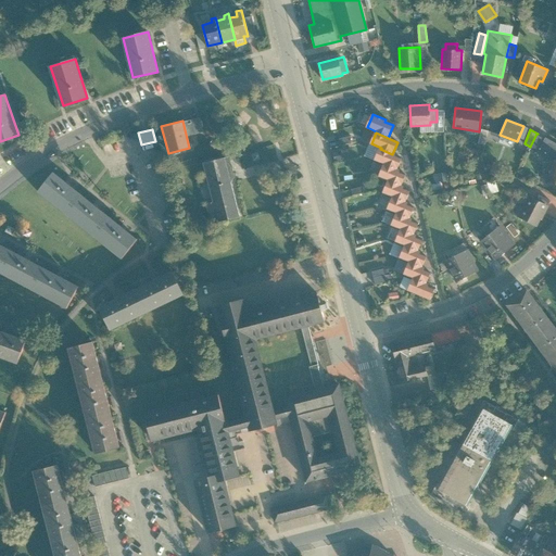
[(536,152),(544,138),(536,134),(530,147),(529,148),(536,152)]
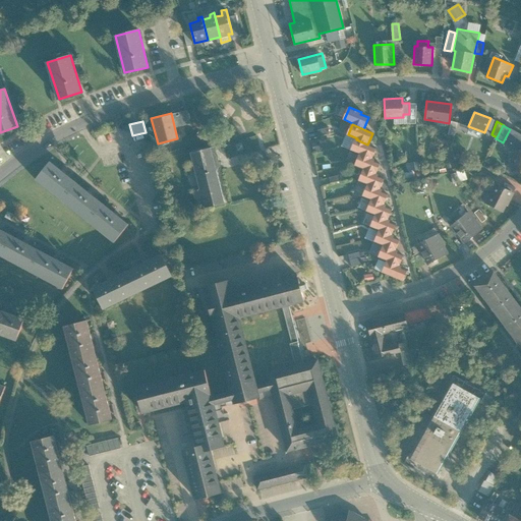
[(512,171),(520,171),(520,133),(511,128),(510,129),(503,142),(509,147),(509,152),(514,152),(512,171)]
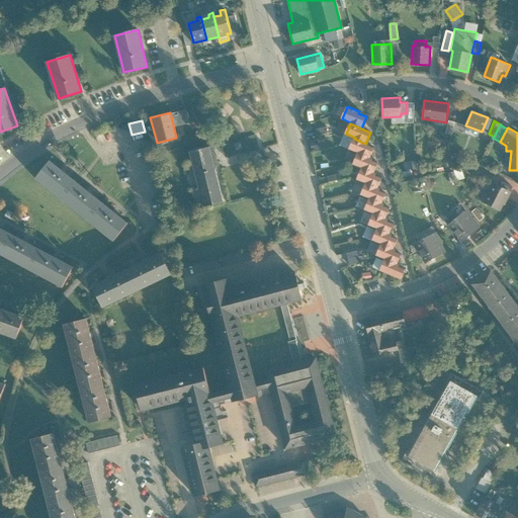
[(354,139),(350,149),(359,152),(358,154),(369,159),(374,147),(365,144),(354,139)]
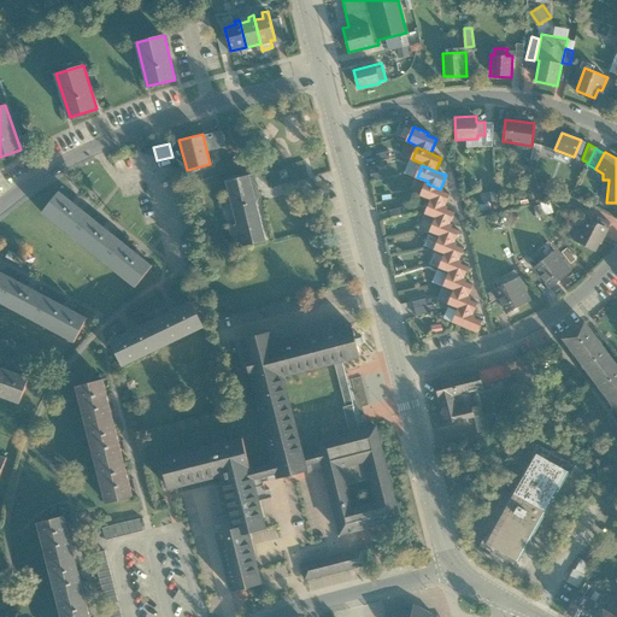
[(247,175),(223,180),(235,224),(228,225),(234,248),(263,241),(247,175)]
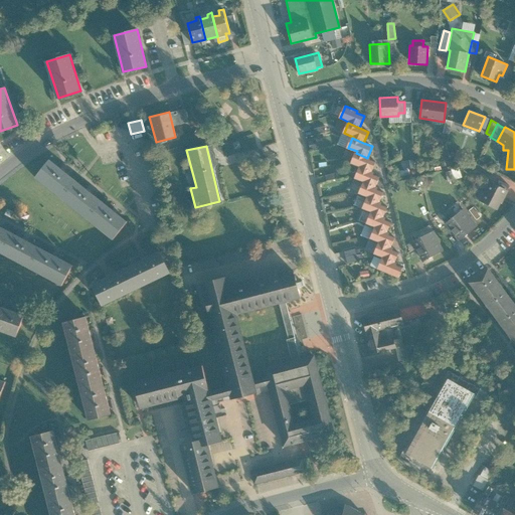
[(356,153),(352,162),(361,166),(372,170),(376,161),(367,158),(356,153)]
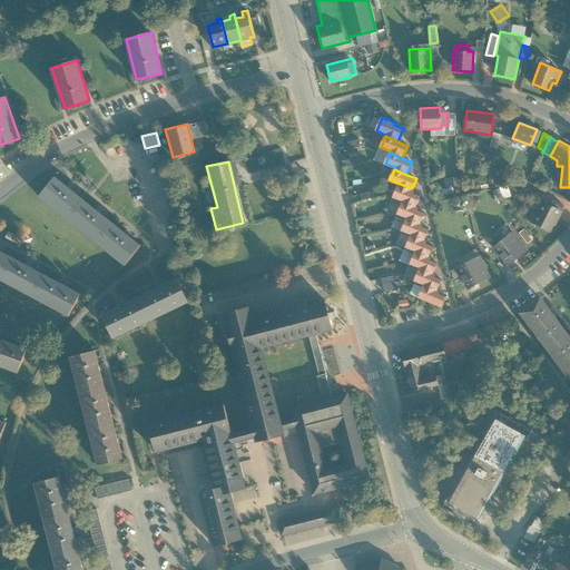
[(56,176),(39,197),(68,219),(85,198),(56,176)]
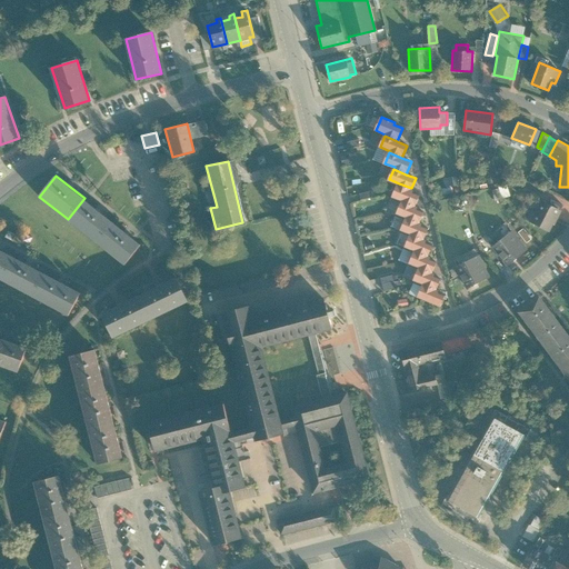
[(398,186),(392,197),(402,200),(401,202),(413,208),(419,195),(410,191),(411,188),(399,183),(398,186)]
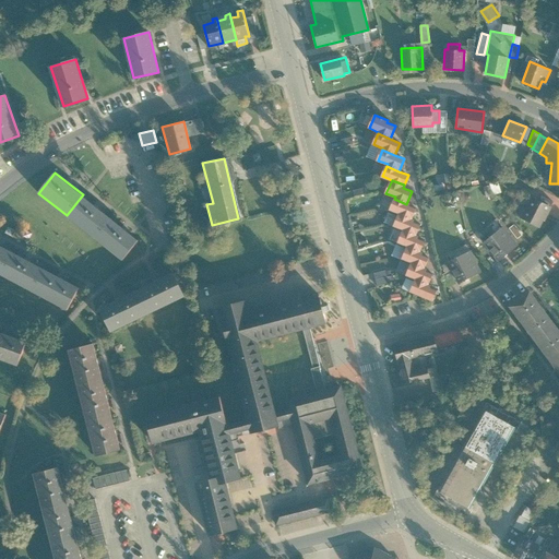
[(83,194),(67,215),(95,237),(111,217),(83,194)]
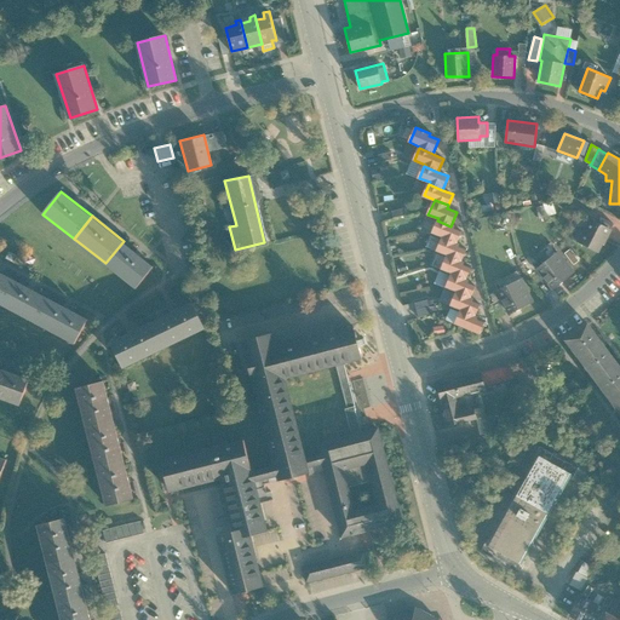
[(580,242),(600,252),(612,229),(592,219),(580,242)]
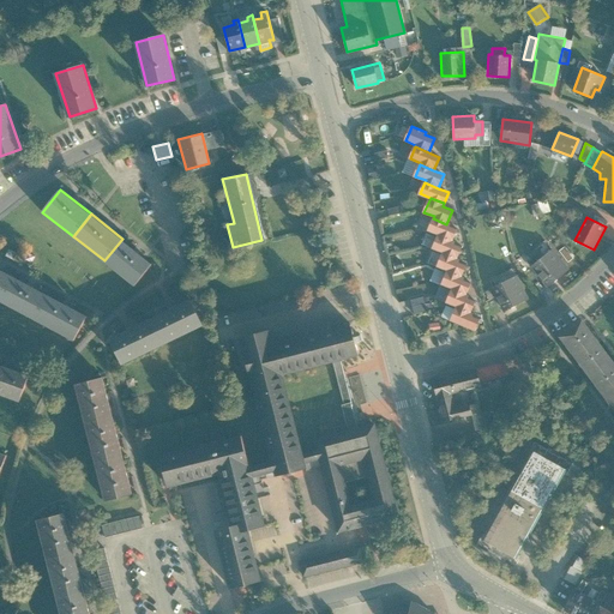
[(433,218),(428,230),(438,234),(437,236),(451,242),(457,229),(446,224),(433,218)]
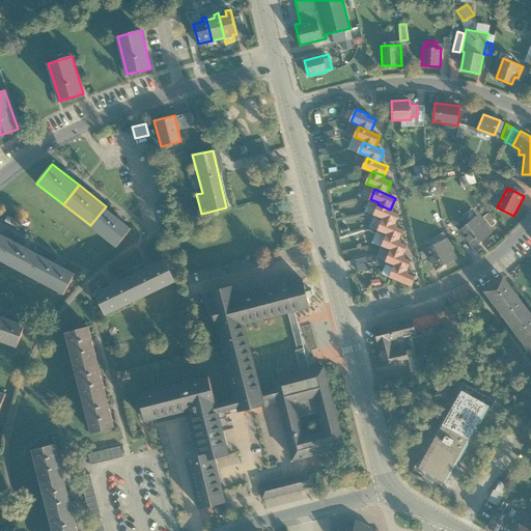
[(378,204),(374,215),(383,218),(382,220),(394,225),(398,214),(390,210),(378,204)]
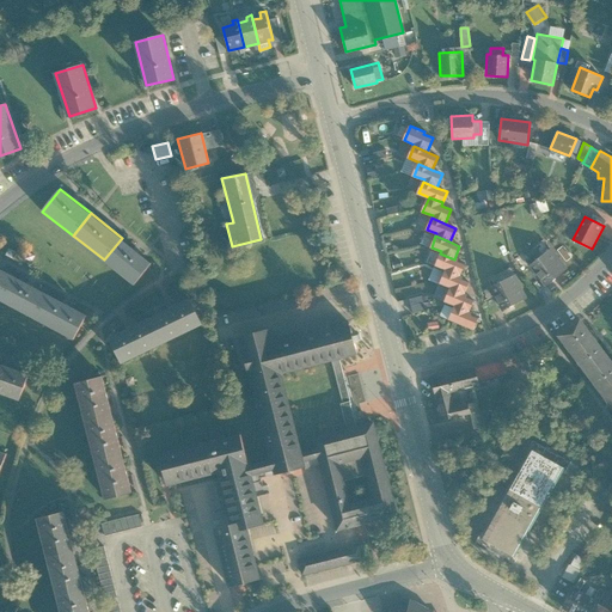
[(122,238),(104,259),(135,285),(148,267),(153,262),(122,238)]
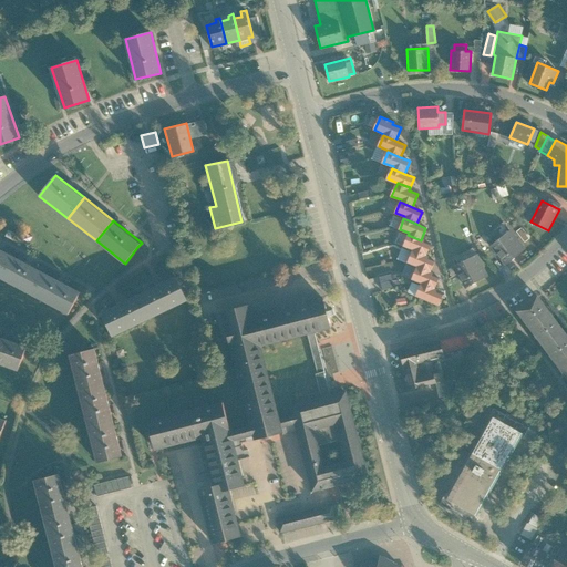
[(488,245),(504,266),(524,251),(508,230),(488,245)]
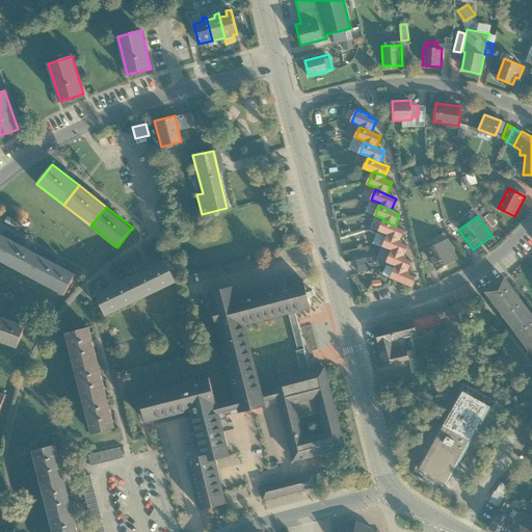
[(382,220),(378,231),(387,235),(387,236),(399,241),(404,229),(395,225),(382,220)]
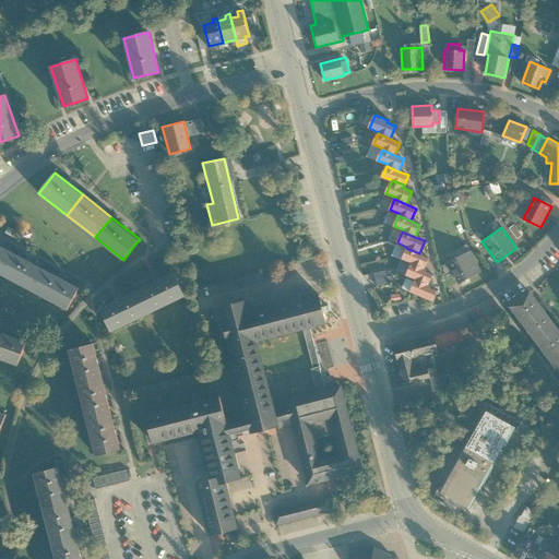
[(0,245),(0,273),(12,251),(0,245)]
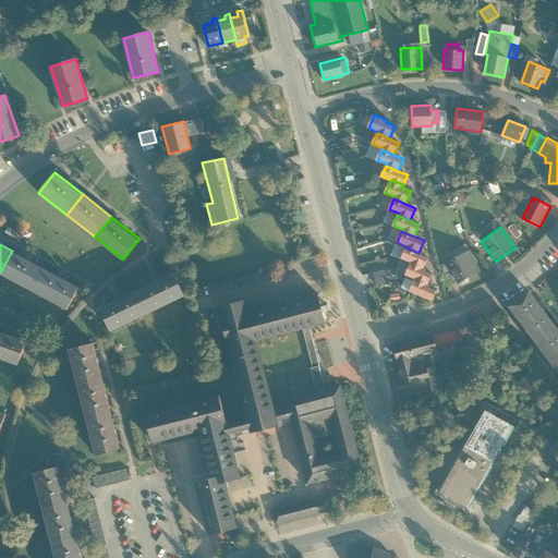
[(405,247),(401,258),(410,263),(410,264),(422,269),(427,256),(419,253),(405,247)]
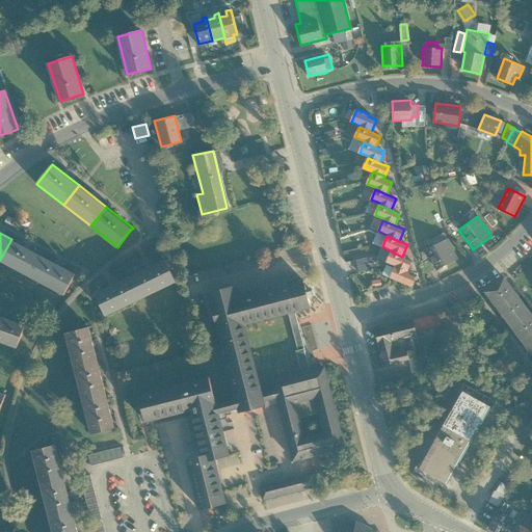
[(425,248),(436,270),(458,260),(447,238),(425,248)]
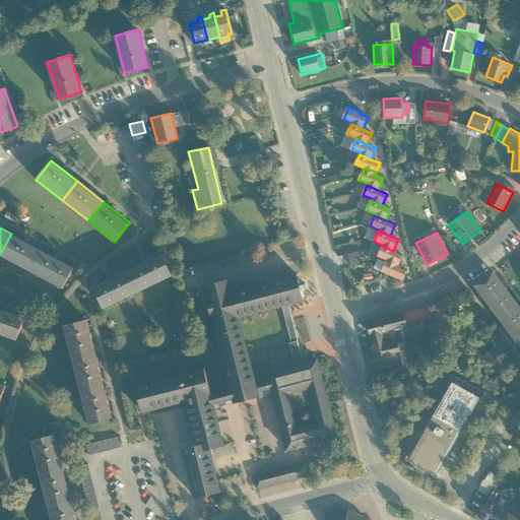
[(11,234),(0,254),(33,272),(44,252),(11,234)]
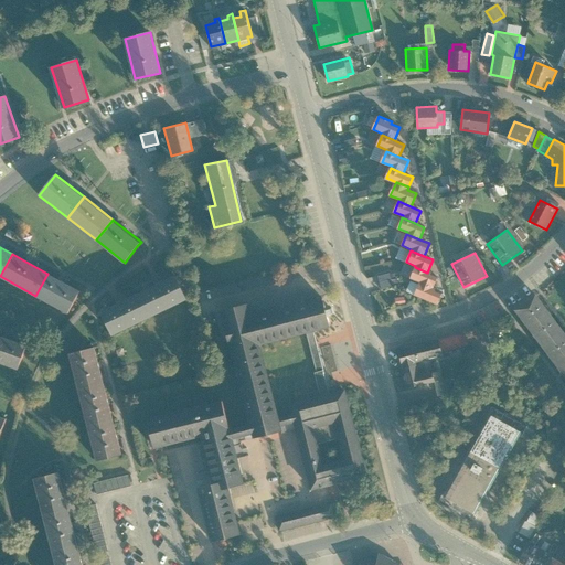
[(415,267),(411,278),(419,283),(418,284),(432,289),(437,277),(427,273),(415,267)]
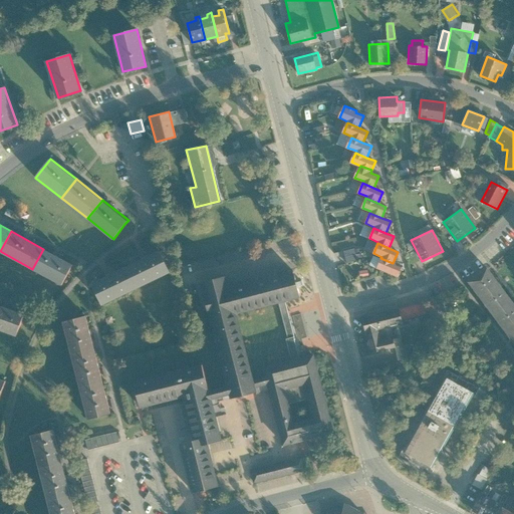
[(347,261),(358,259),(356,247),(345,250),(347,261)]
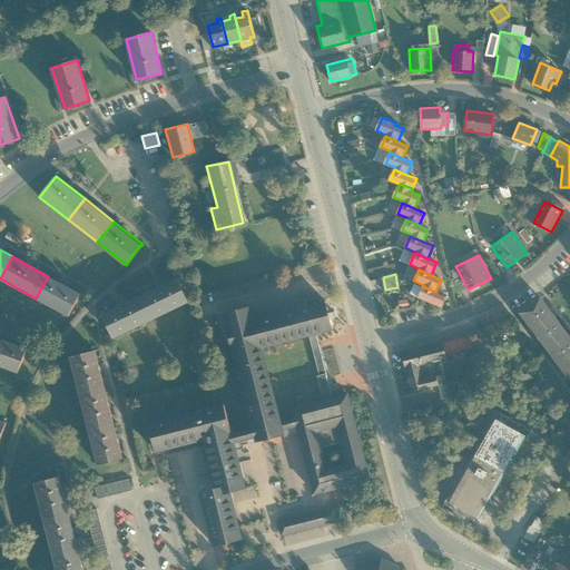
[(81,294),(48,276),(36,298),(69,316),(81,294)]
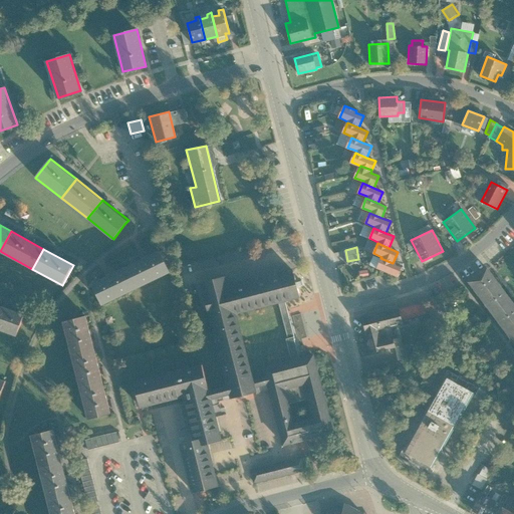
[(134,289),(169,271),(159,252),(123,269),(134,289)]
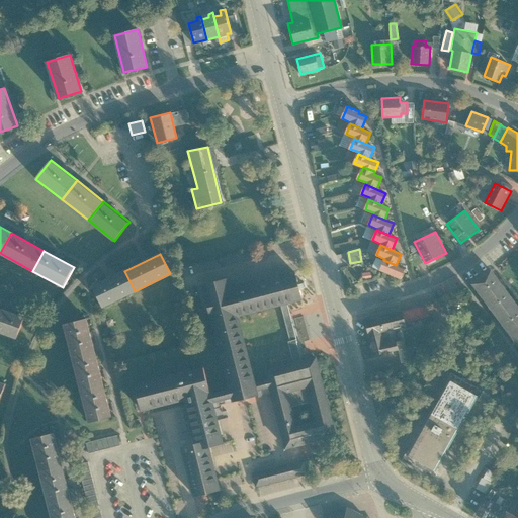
[(383,260),(379,270),(400,279),(404,269),(396,265),(383,260)]
